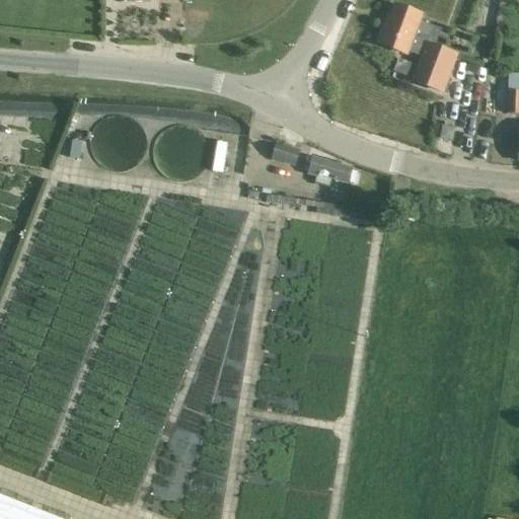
[(384,23),(376,44),(406,55),(408,53),(421,58),(412,82),(443,93),(456,56),(435,48),(441,30),(430,26),(419,22),(421,16),(414,13),(394,6),(387,24),(384,23)]
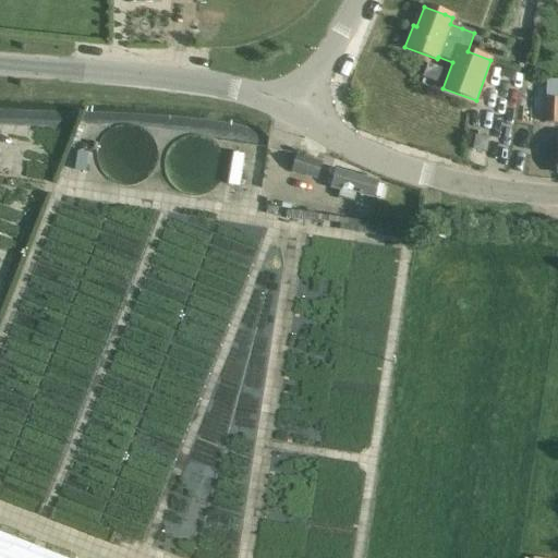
[(557,99),(548,99),(546,123),(557,123),(557,99)]
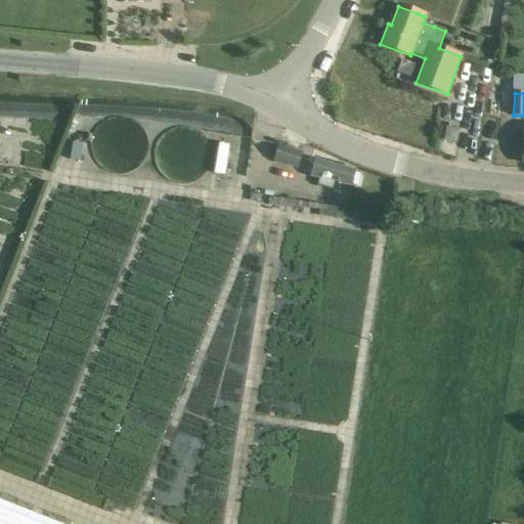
[(446,129),(444,140),(455,142),(459,131),(457,131),(459,127),(448,125),(447,129),(446,129)]
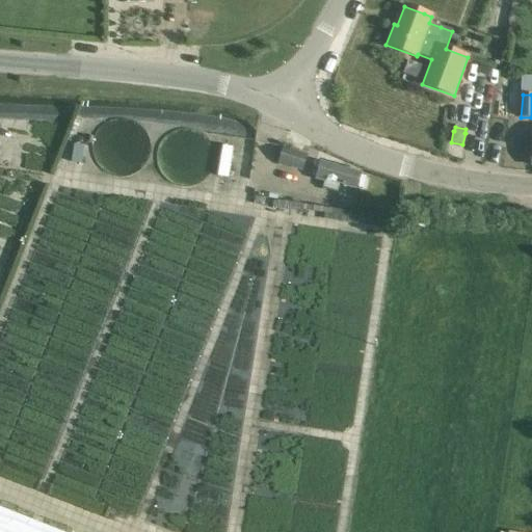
[(74,145),(71,162),(81,164),(82,164),(85,147),(83,147),(74,145)]
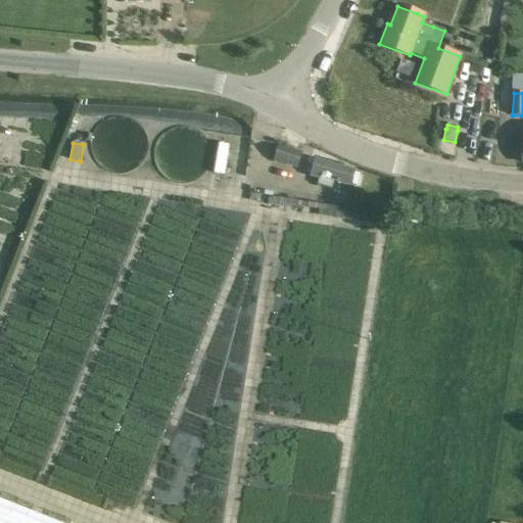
[(278,145),(274,157),(297,165),(301,153),(278,145)]
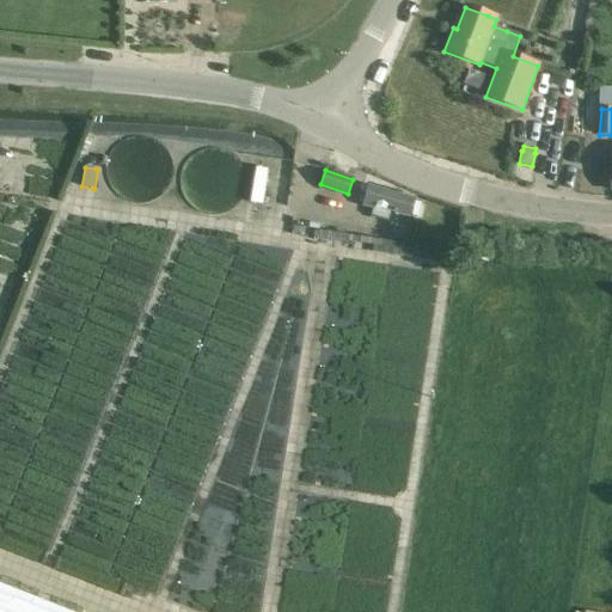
[(416,201),(362,185),(357,202),(362,203),(362,206),(373,209),(371,215),(386,220),(389,212),(410,218),(411,215),(417,216),(420,204),(415,203),(416,201)]
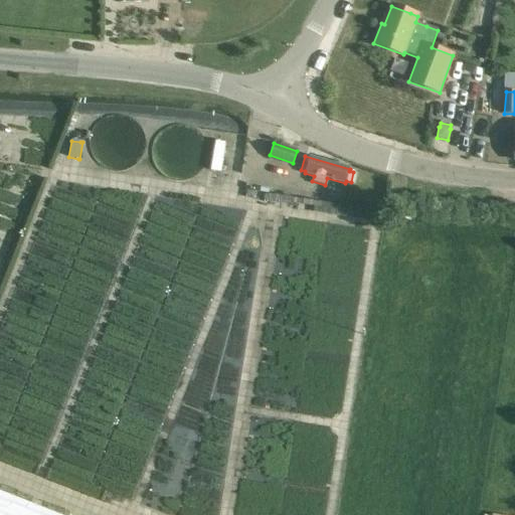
[(240,181),(239,189),(247,190),(248,182),(240,181)]
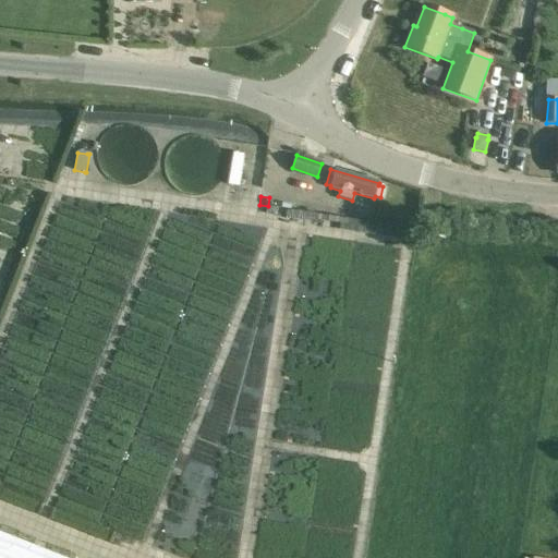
[(0,557),(62,557),(0,533),(0,557)]
